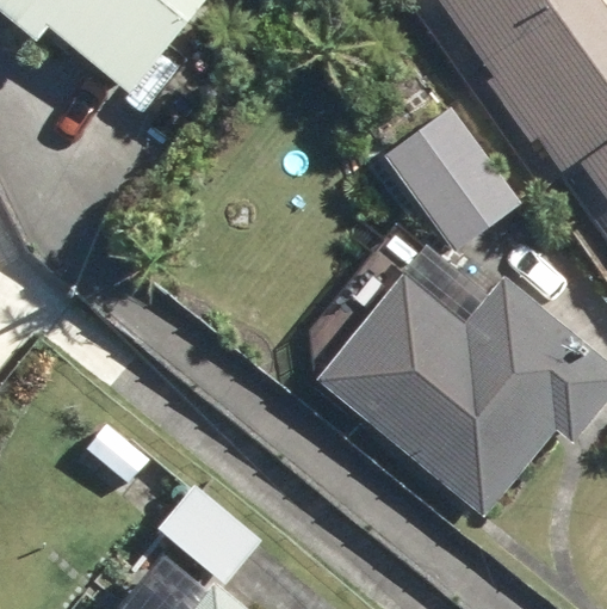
[(43,22),(119,86),(192,0),(0,0),(0,11),(30,37),(43,22)]
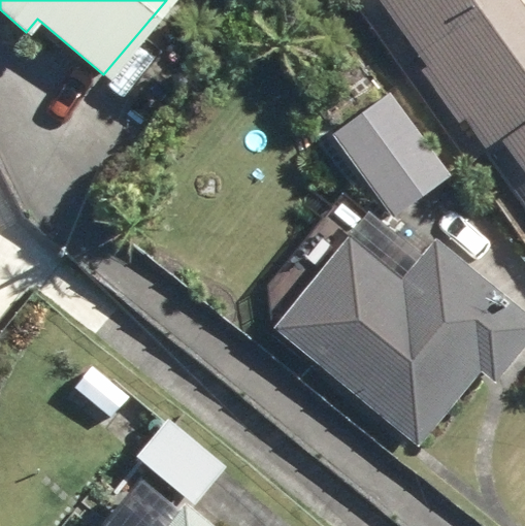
[(461,114),(524,208),(524,6),(520,0),(372,0),(455,119),(461,114)]
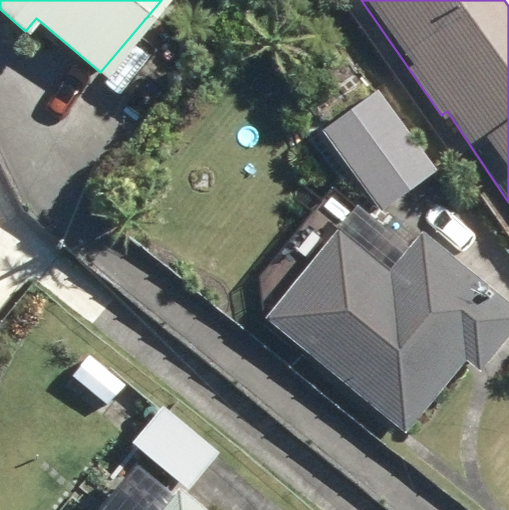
[(323,131),(382,212),(436,171),(378,90),(323,131)]
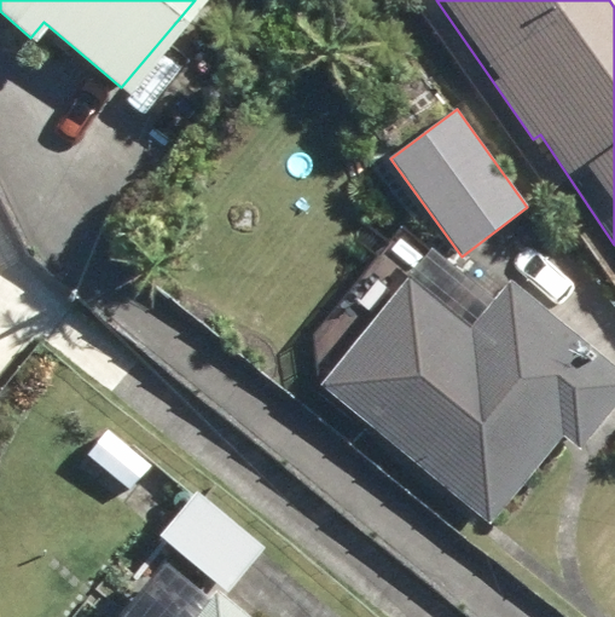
[(323,388),(493,522),(563,432),(579,444),(614,396),(614,365),(505,278),(469,328),(408,281),(323,388)]
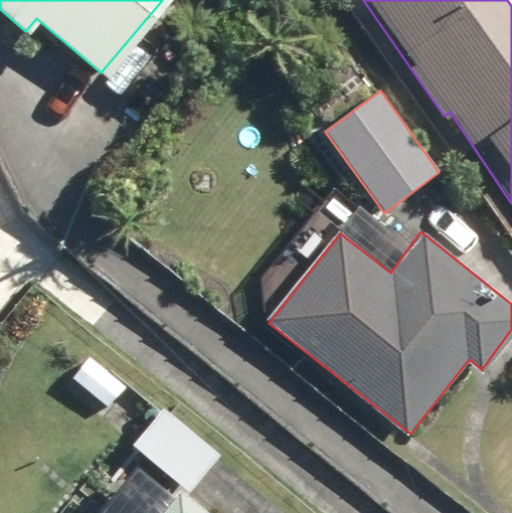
[(90,356),(69,380),(107,410),(127,388),(90,356)]
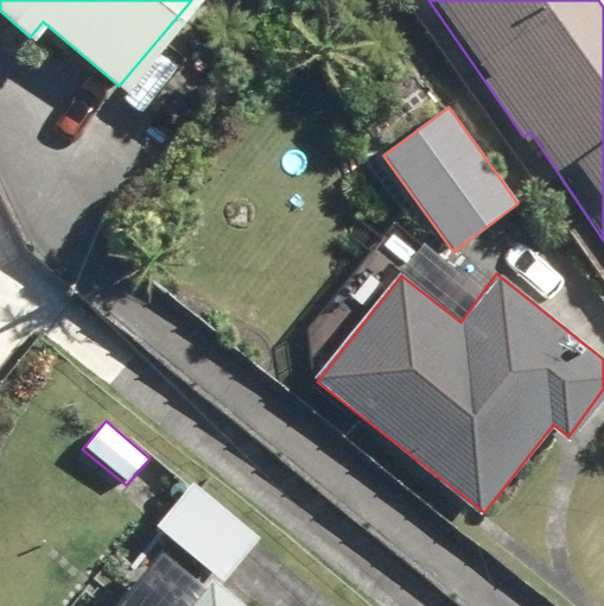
[(157,525),(222,580),(259,536),(194,481),(157,525)]
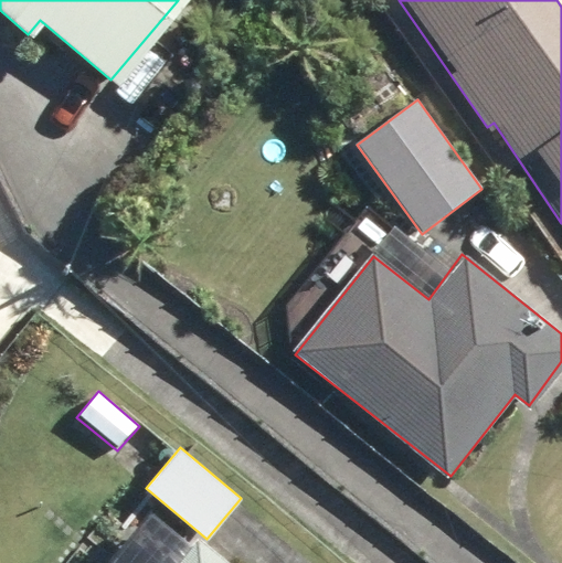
[(172,562),(225,562),(194,537),(172,562)]
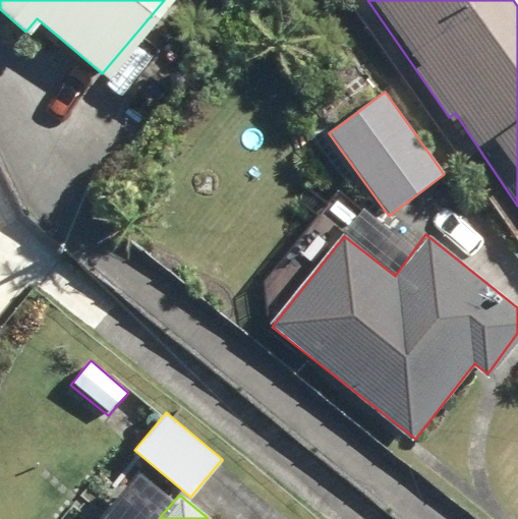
All buildings are outlined.
